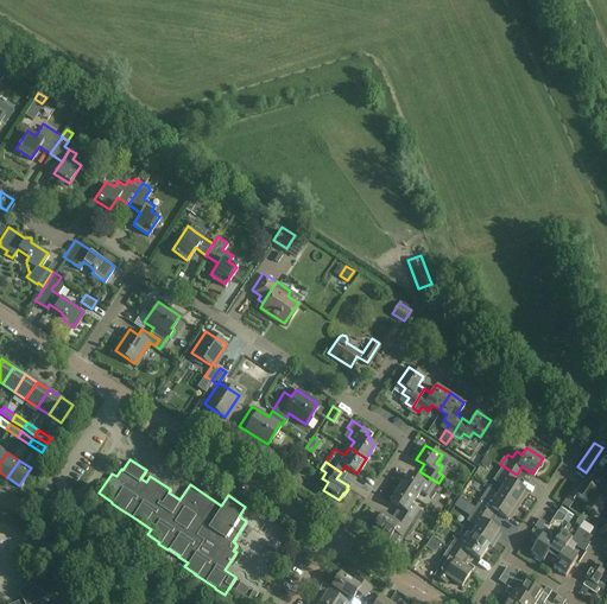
[(504,484),(499,491),(518,504),(525,493),(525,490),(523,489),(524,488),(512,481),(517,475),(500,464),(497,471),(501,475),(498,481),(504,484)]
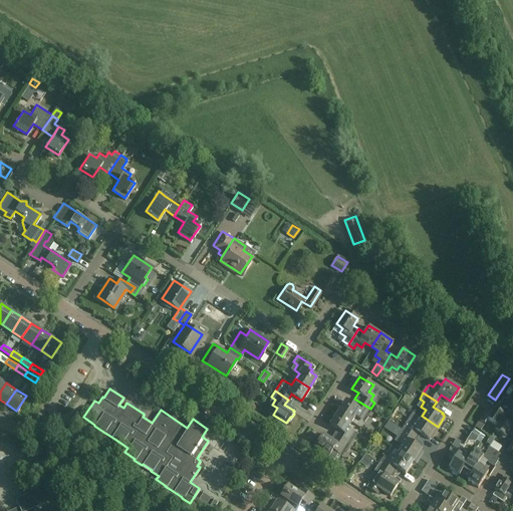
[(362,412),(366,415),(370,409),(354,399),(351,403),(345,399),(337,411),(350,420),(354,414),(359,417),(362,412)]
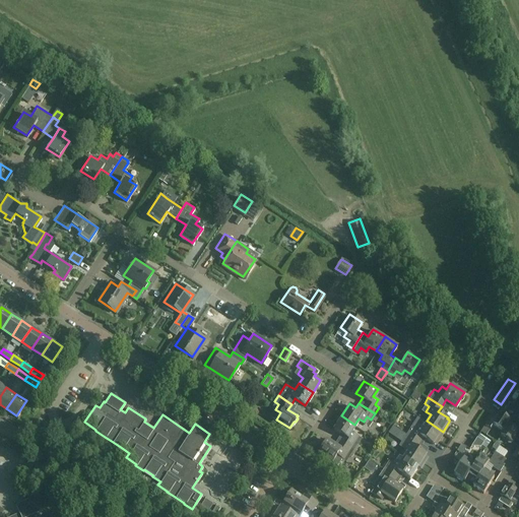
[(309,414),(315,417),(319,410),(312,407),(309,414)]
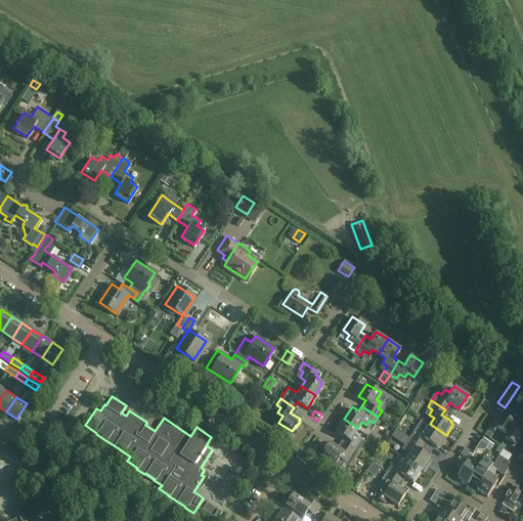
[(485,429),(491,432),(492,430),(495,426),(506,433),(511,426),(514,422),(503,415),(499,419),(494,416),(487,427),(485,429)]
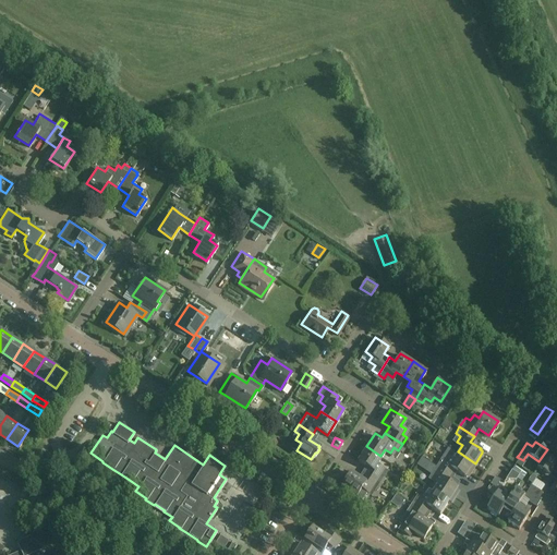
[(365,463),(361,470),(378,481),(382,474),(377,472),(380,466),(376,463),(380,456),(366,446),(358,459),(365,463)]
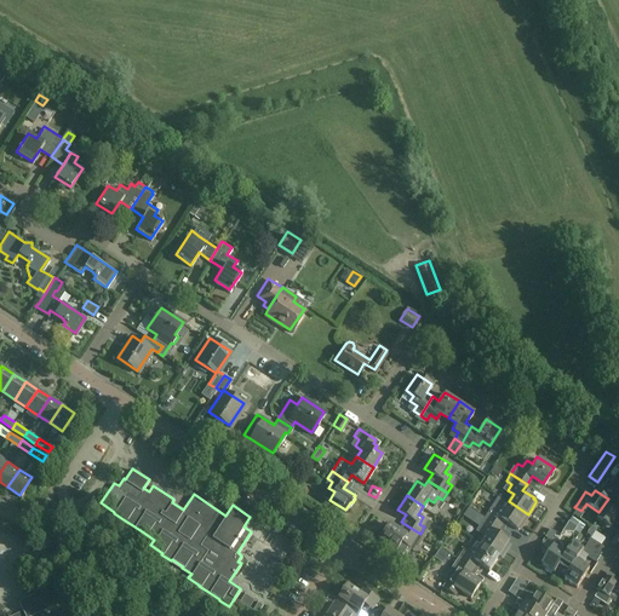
[(465,516),(474,510),(466,500),(458,506),(465,516)]
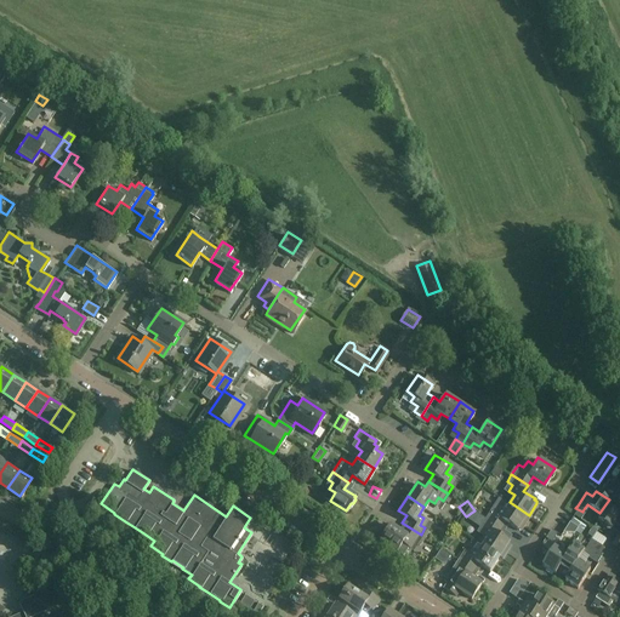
[(521,527),(529,515),(510,502),(505,509),(493,502),(484,516),(500,526),(505,520),(516,527),(517,526),(518,527),(521,527)]
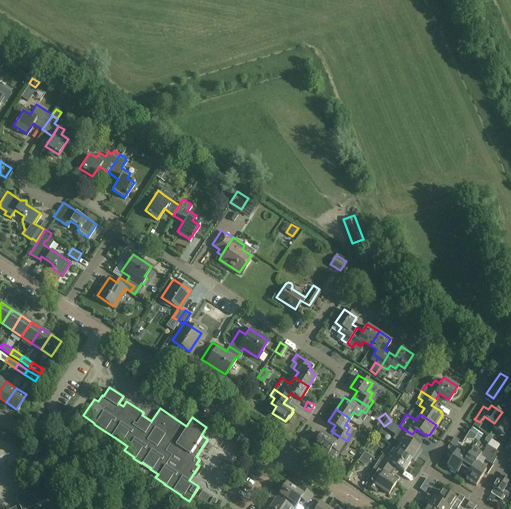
[(505,430),(507,431),(510,433),(510,431),(510,419),(509,422),(499,416),(494,423),(491,427),(502,434),(505,430)]
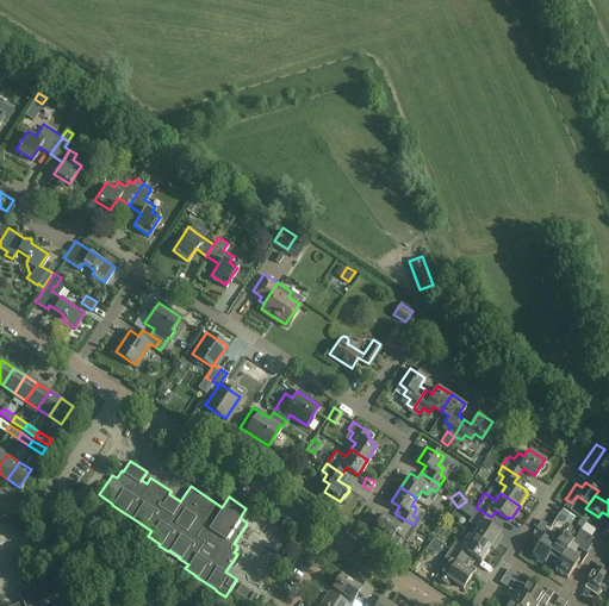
[(478,528),(473,535),(489,545),(492,547),(499,535),(499,532),(498,531),(498,530),(488,523),(491,517),(476,507),(467,520),(478,528)]
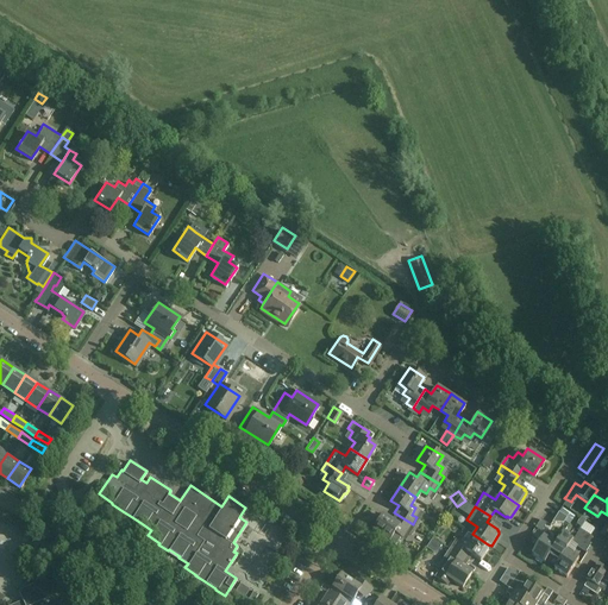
[(563,520),(565,515),(558,510),(555,515),(563,520)]
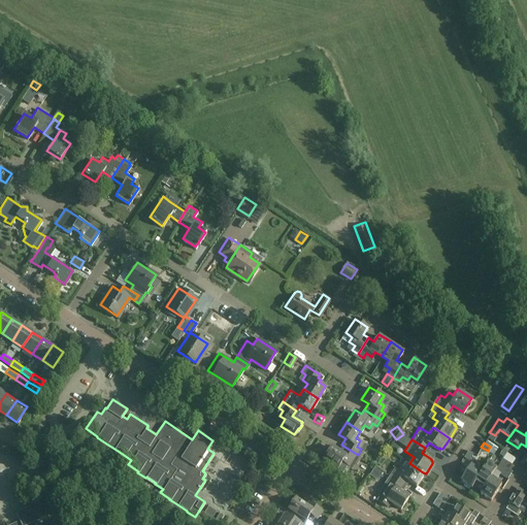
[(354,461),(358,455),(341,445),(338,450),(331,446),(323,458),(337,467),(340,461),(346,464),(349,459),(354,461)]
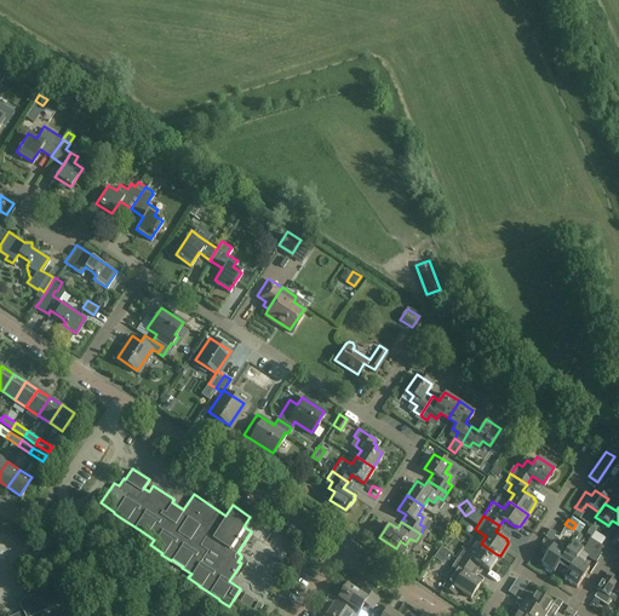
[(585,542),(597,551),(601,545),(589,536),(585,542)]
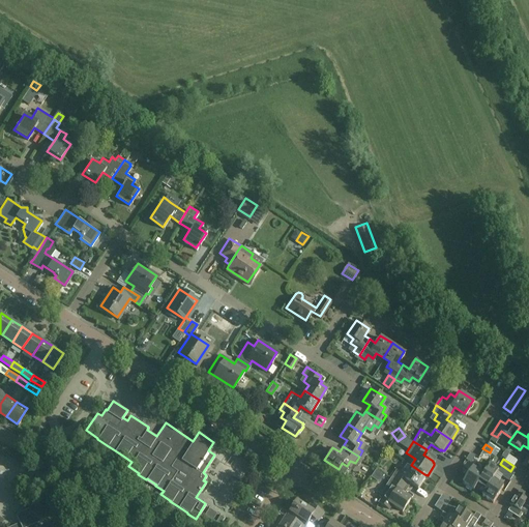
[(472,488),(476,481),(482,471),(478,468),(478,463),(474,460),(461,480),(472,488)]
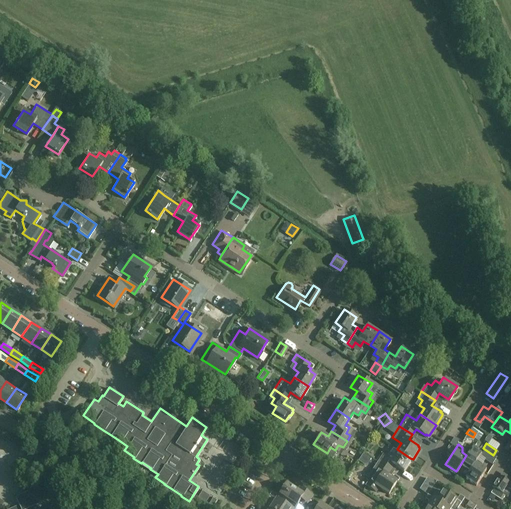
[(403,469),(410,458),(397,449),(392,446),(385,457),(381,454),(376,460),(390,469),(393,463),(403,469)]
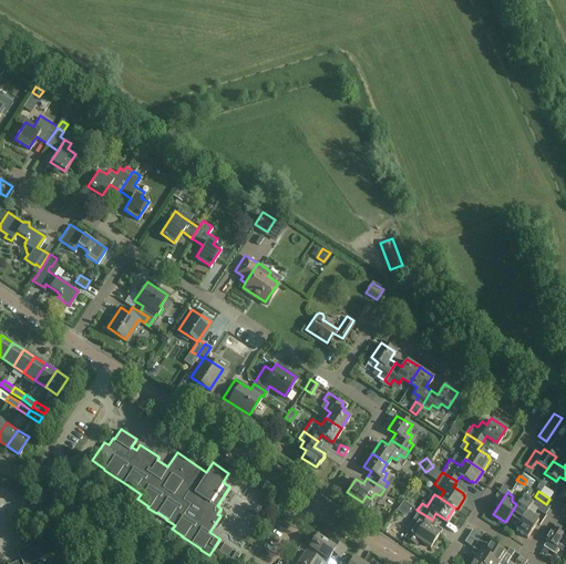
[(528,506),(531,503),(532,501),(523,494),(516,504),(510,515),(518,521),(525,511),(528,506)]
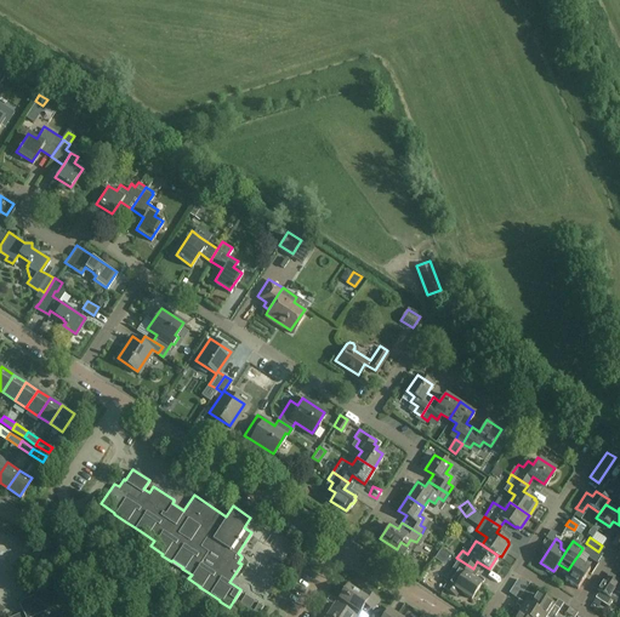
[(45,553),(39,542),(23,549),(29,561),(45,553)]
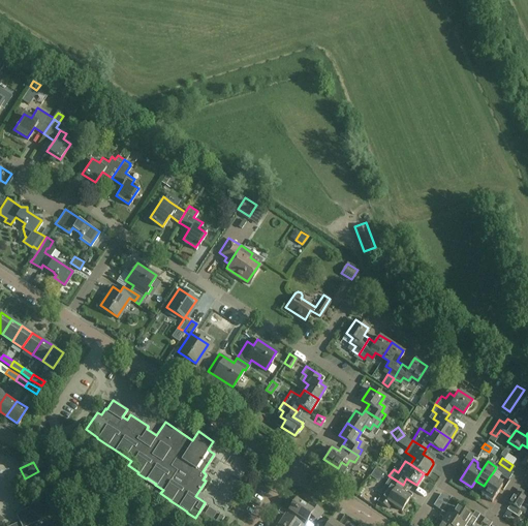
[(511,471),(509,470),(499,463),(496,467),(495,469),(507,477),(511,471)]
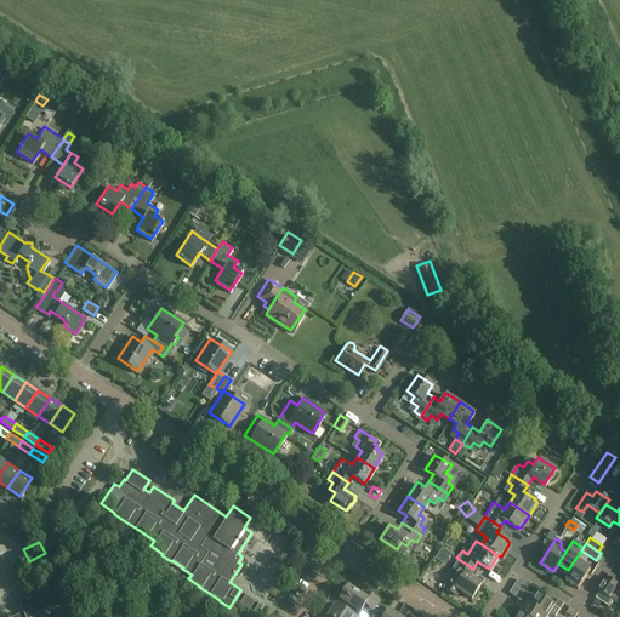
[(259,583),(273,550),(262,546),(248,577),(259,583)]
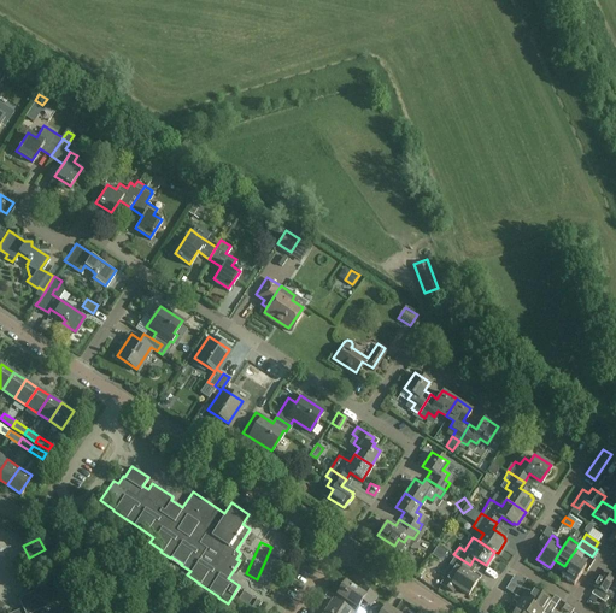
[(575,550),(572,555),(564,566),(559,573),(573,582),(585,564),(578,559),(580,555),(575,550)]
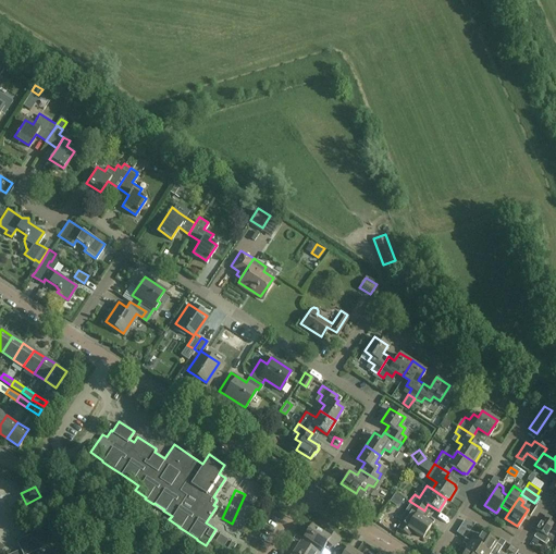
[(424,511),(409,501),(397,519),(400,521),(397,526),(408,533),(411,529),(422,536),(431,522),(420,516),(424,511)]
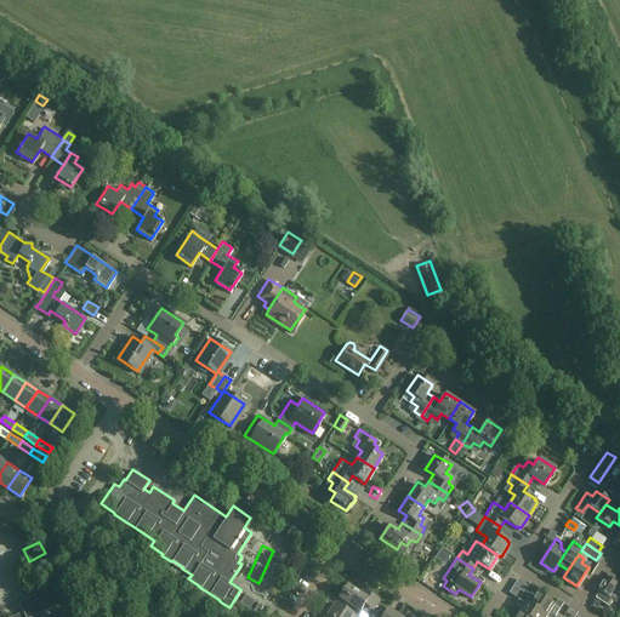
[(616,583),(615,582),(604,575),(596,588),(598,589),(595,595),(608,604),(612,598),(609,595),(613,589),(616,583)]
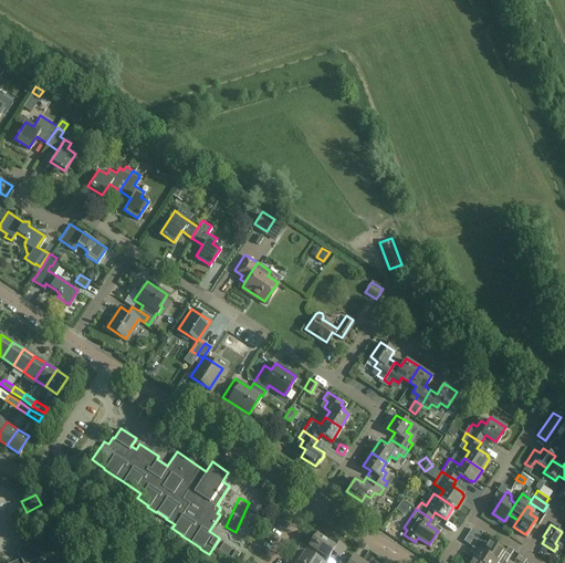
[(3,562),(60,562),(48,533),(16,549),(19,556),(3,562)]
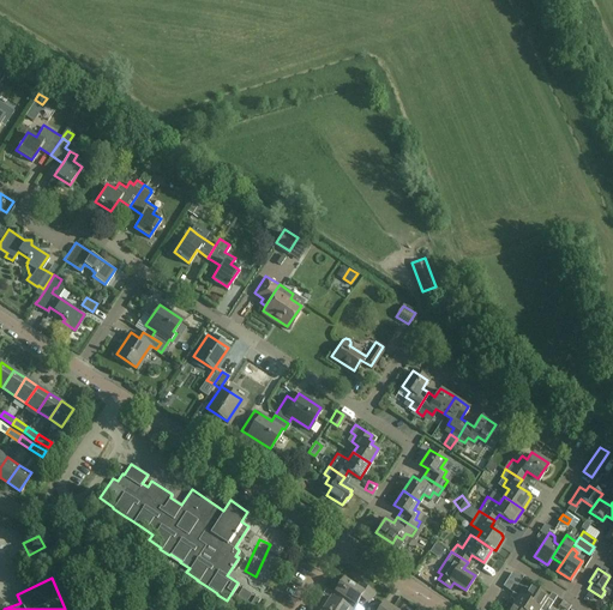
[(360,596),(367,601),(373,591),(359,581),(355,586),(343,578),(335,590),(347,598),(355,603),(360,596)]
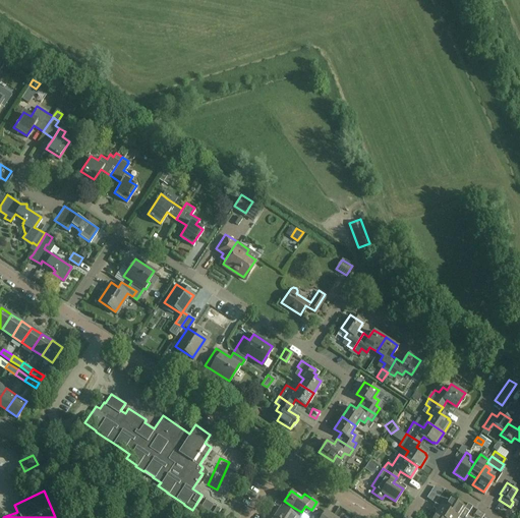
[(449,498),(446,503),(444,501),(442,501),(440,504),(443,507),(458,517),(458,516),(461,517),(471,504),(467,502),(464,507),(449,498)]
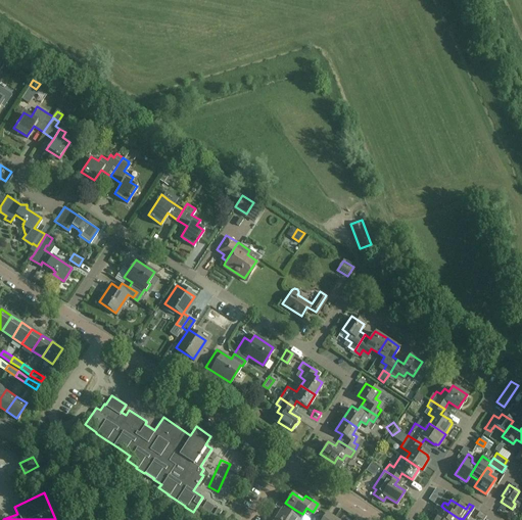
[(438,510),(435,515),(443,519),(458,519),(460,519),(444,509),(441,506),(436,503),(436,504),(433,507),(438,510)]
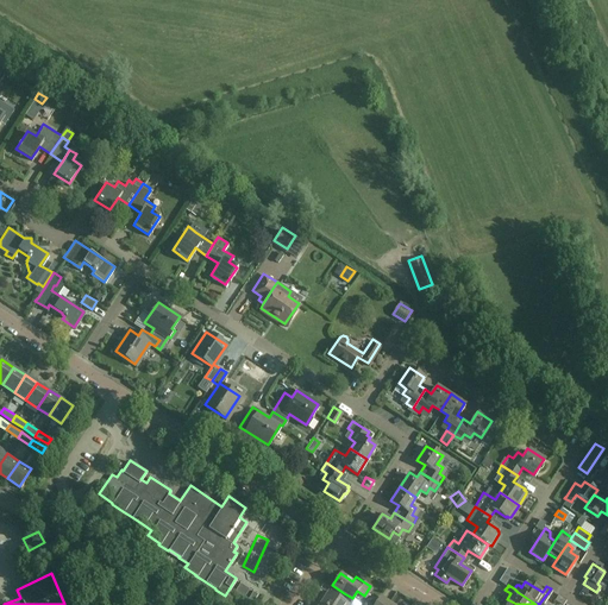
[(357,604),(359,603),(352,598),(344,593),(340,599),(328,591),(325,598),(320,594),(317,600),(323,604),(357,604)]
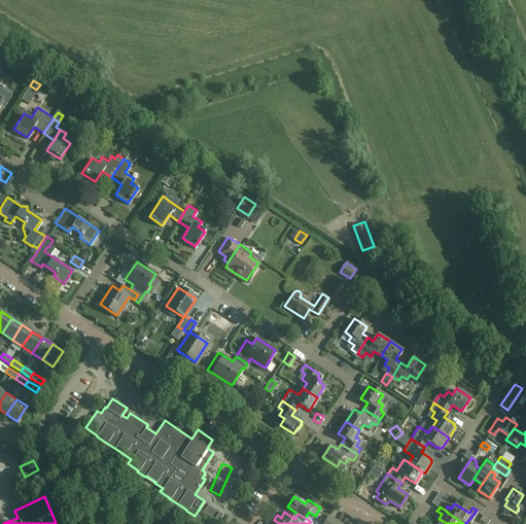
[(486,523),(489,518),(482,514),(479,519),(486,523)]
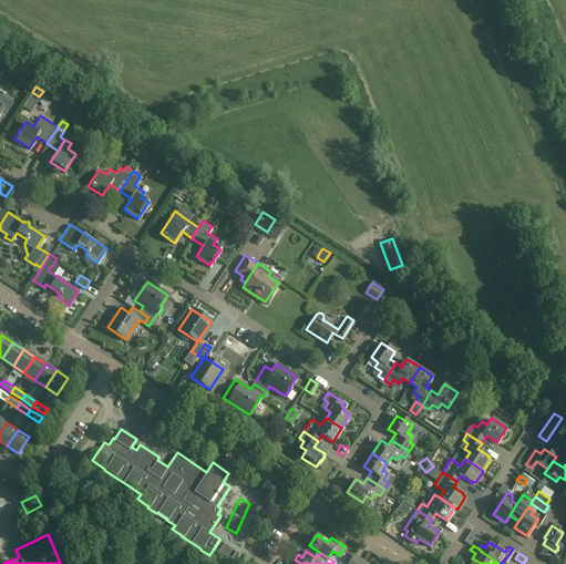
[(357,563),(361,559),(360,559),(353,554),(347,563),(357,563)]
